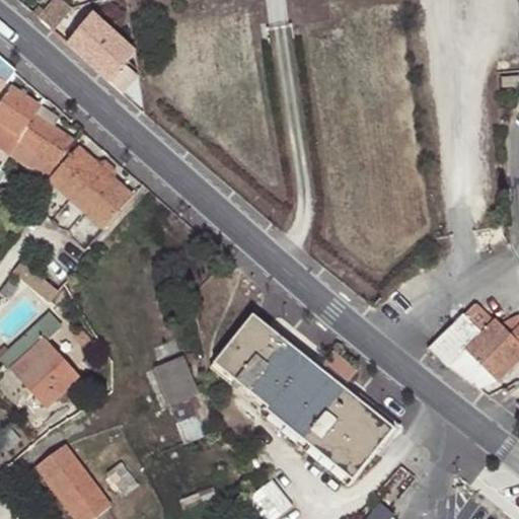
[(62,0),(54,0),(45,12),(40,17),(55,30),(72,9),(62,0)]
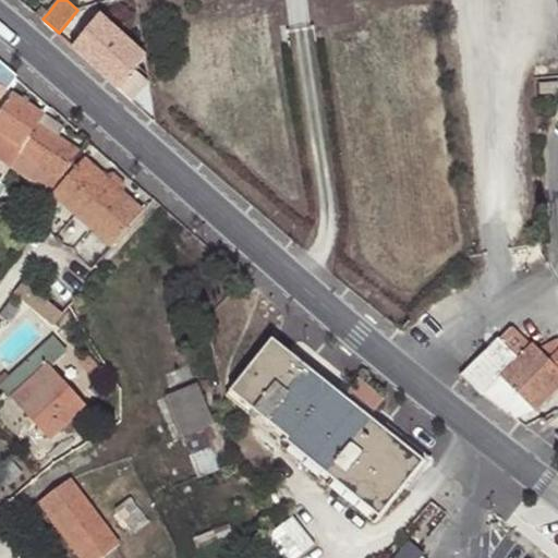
[(39,5),(33,12),(41,20),(43,19),(48,13),(39,5)]
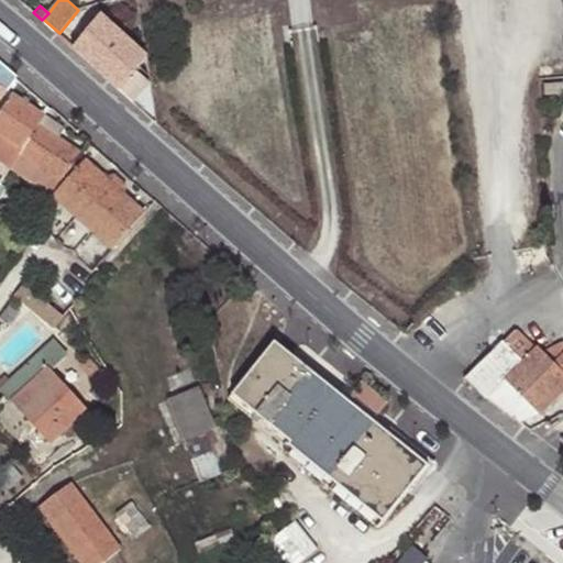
[(136,106),(155,123),(146,55),(102,15),(73,48),(83,56),(98,70),(119,90),(136,106)]
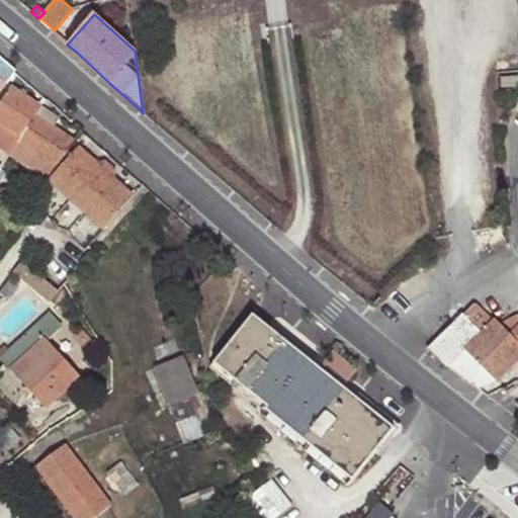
[(517,75),(502,77),(502,86),(517,85),(517,75)]
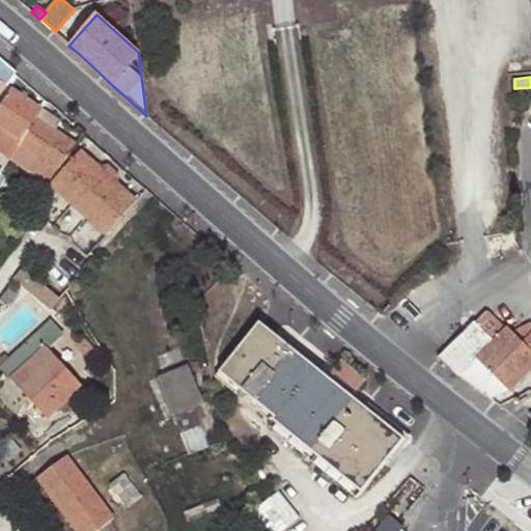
[(0,149),(9,157),(42,108),(11,88),(0,105),(0,149)]
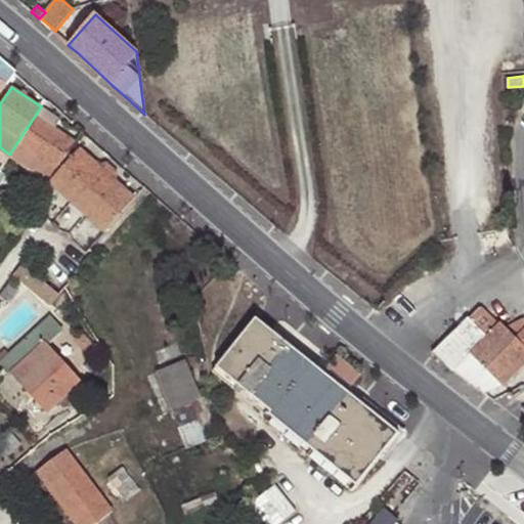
[(60,119),(41,106),(9,155),(47,182),(47,181),(61,165),(77,143),(55,128),(60,119)]
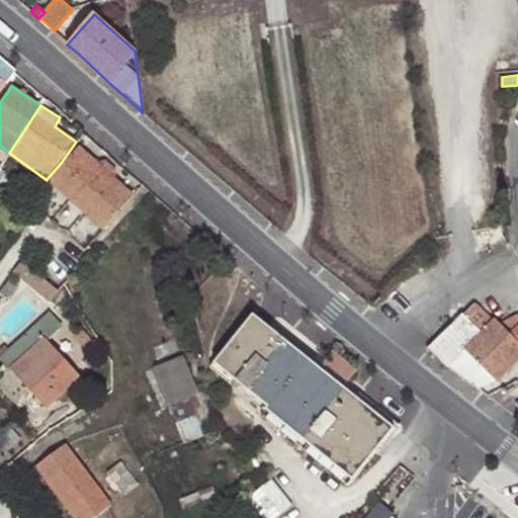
[(98,194),(118,211),(135,194),(115,177),(116,167),(105,159),(97,162),(79,146),(61,163),(80,179),(98,194)]
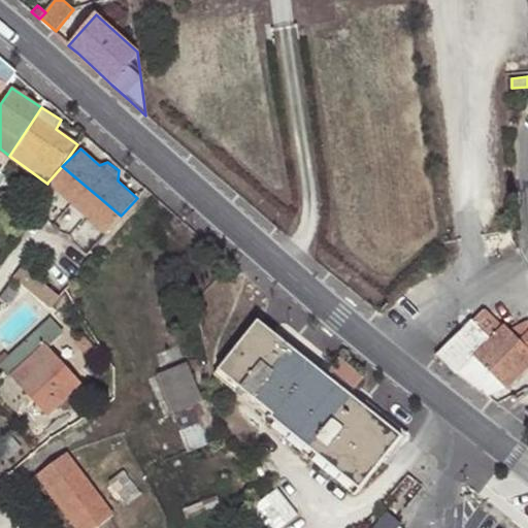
[(62,166),(47,183),(67,199),(81,183),(62,166)]
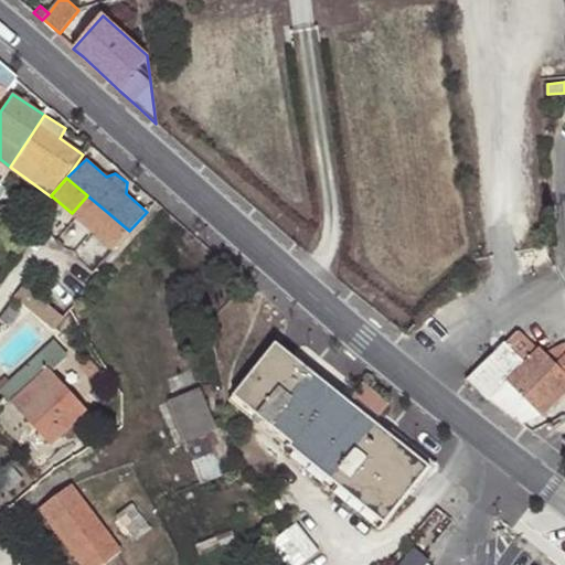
[(107,212),(87,195),(72,213),(91,231),(107,212)]
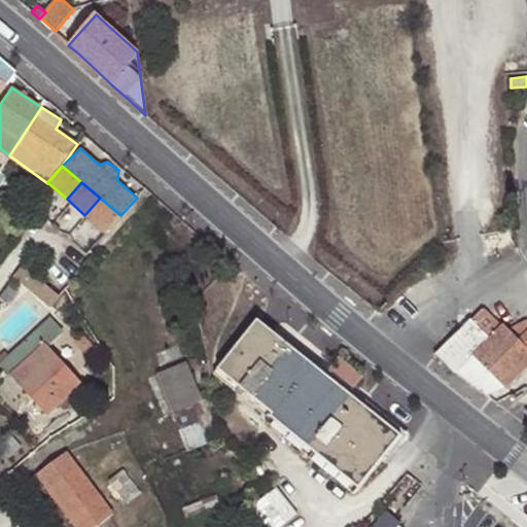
[(100,198),(84,215),(105,233),(120,215),(100,198)]
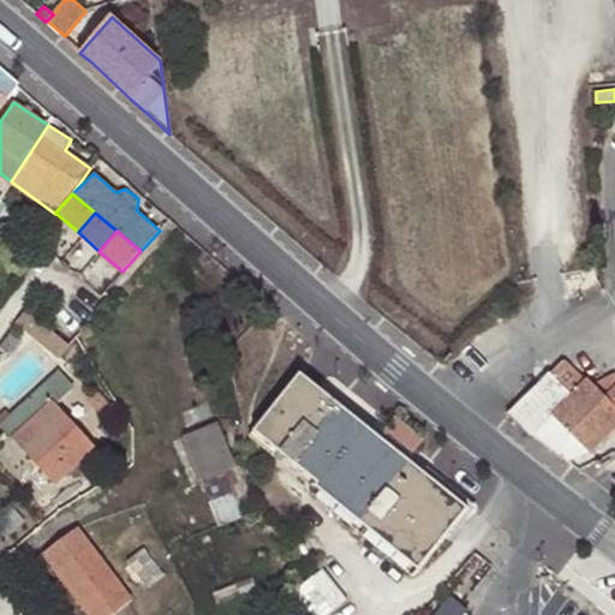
[(70,345),(63,339),(25,309),(16,323),(59,358),(70,345)]
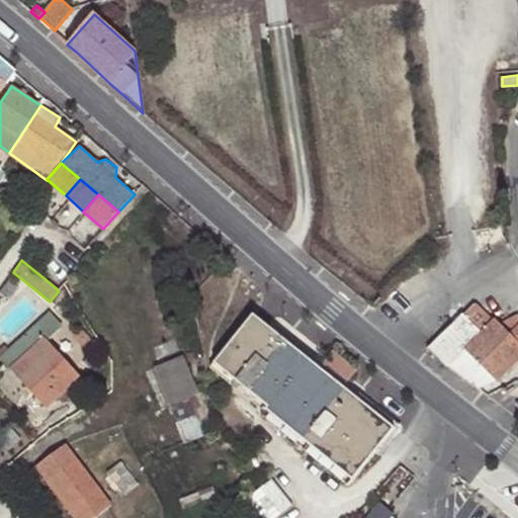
[(461,313),(429,347),(441,359),(447,353),(455,362),(466,350),(499,382),(517,362),(517,326),(509,335),(499,324),(494,320),(492,321),(476,303),(463,315),(461,313)]
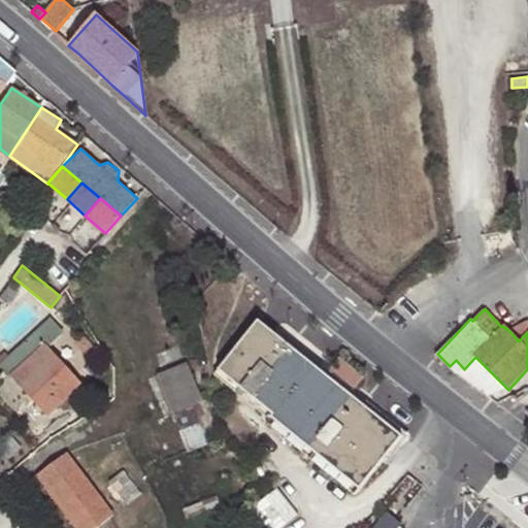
[(48,317),(0,363),(46,415),(61,403),(65,408),(71,402),(66,397),(81,384),(46,342),(61,330),(48,317)]
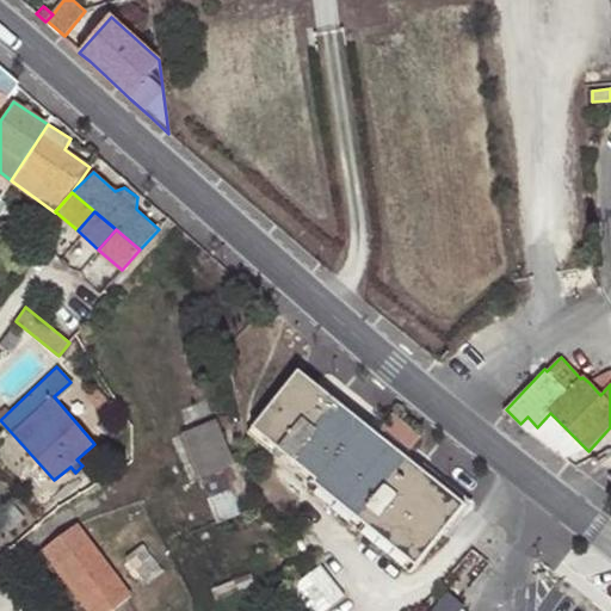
[(298,370),(253,429),(315,480),(312,485),(308,489),(412,573),(467,505),(298,370)]
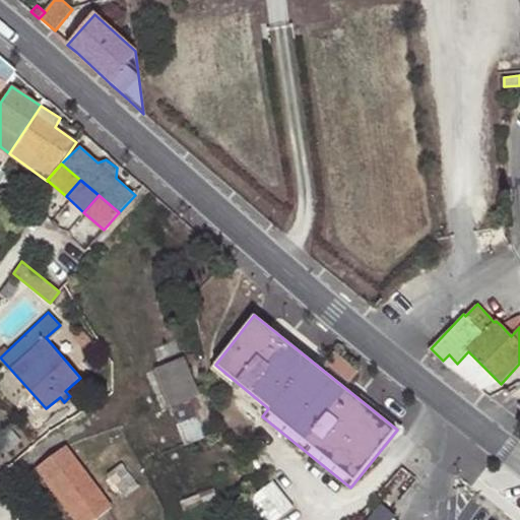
[(443,361),(451,369),(457,364),(449,354),(443,361)]
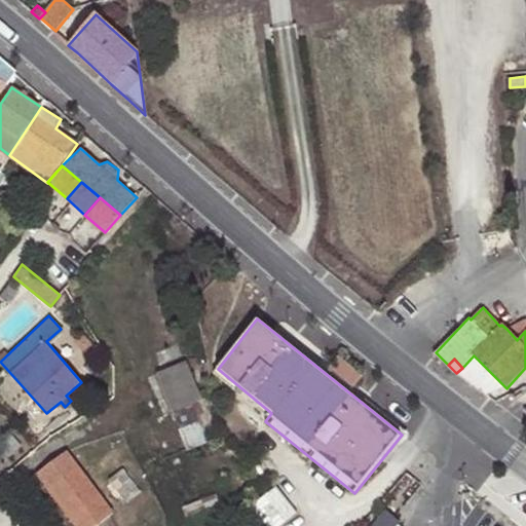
[(157,372),(172,411),(202,400),(185,361),(157,372)]
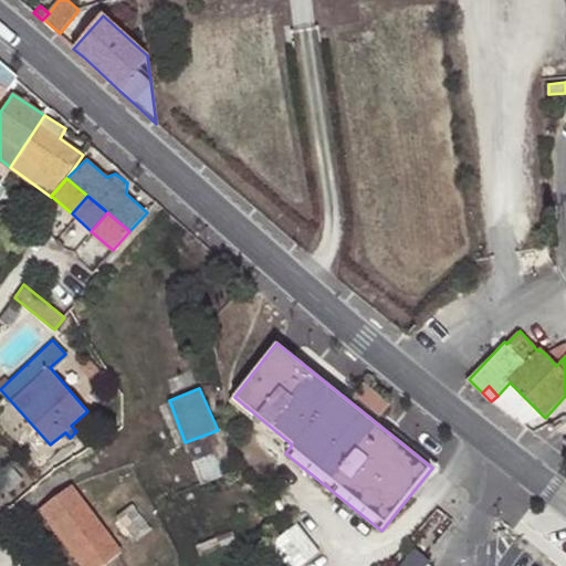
[(292,444),(234,397),(230,401),(289,449),(292,444)]
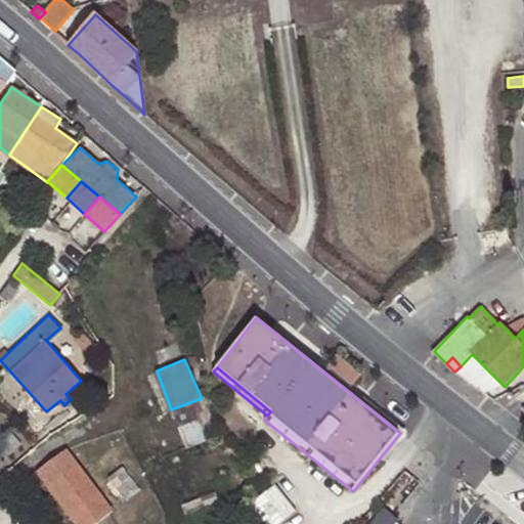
[(202,398),(171,409),(178,427),(209,415),(202,398)]
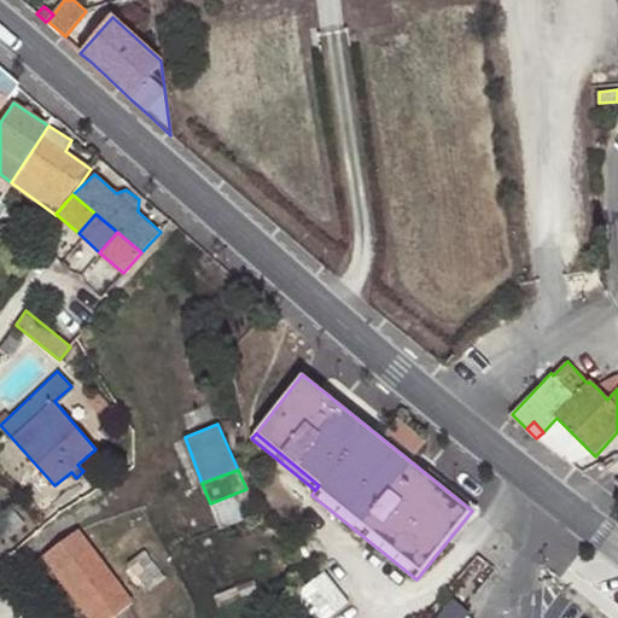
[(45,555),(59,572),(92,548),(77,530),(45,554),(45,555)]
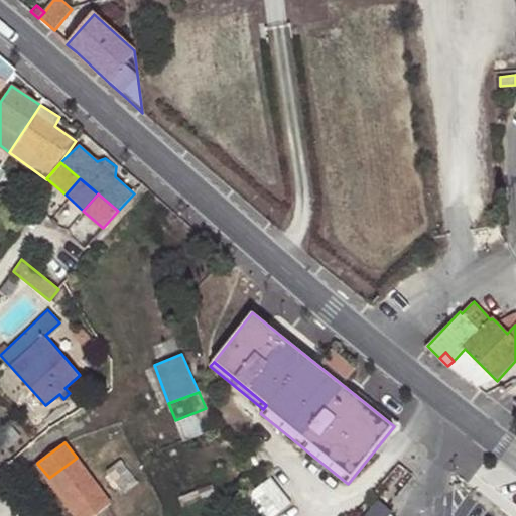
[(77,458),(49,478),(60,493),(88,473),(77,458)]
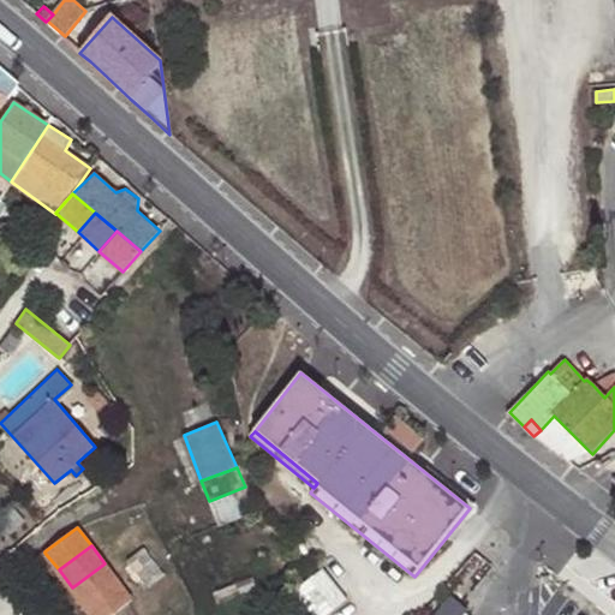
[(166,574),(145,548),(127,561),(149,589),(166,574)]
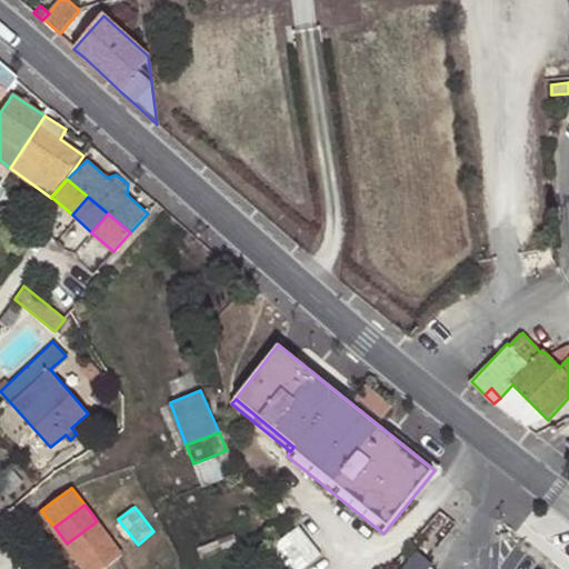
[(110,539),(97,521),(67,543),(80,561),(110,539)]
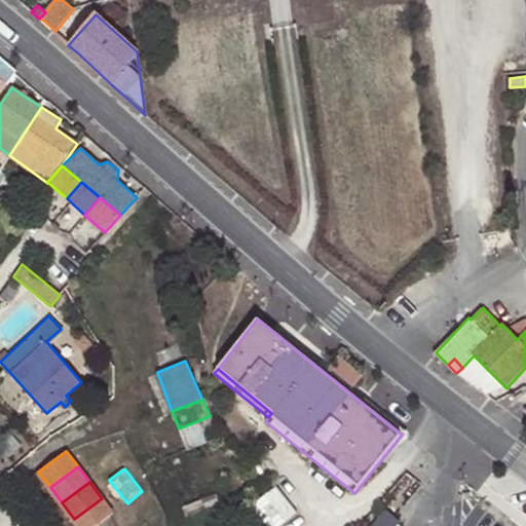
[(275,486),(256,502),(258,506),(262,520),(266,525),(279,525),(297,512),(275,486)]
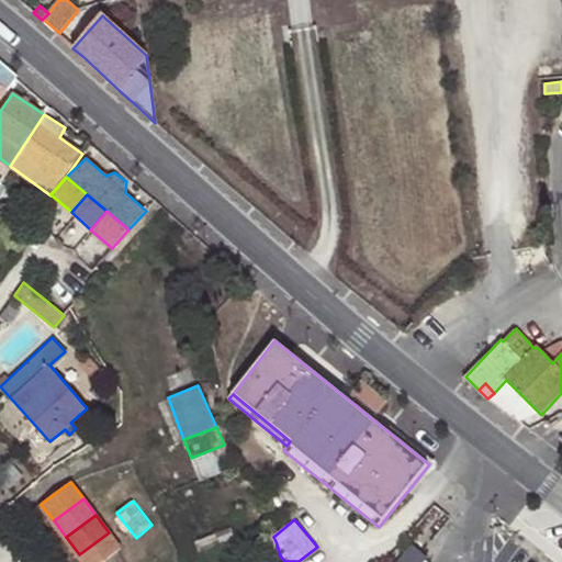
[(102,561),(121,549),(109,532),(79,554),(85,561),(102,561)]
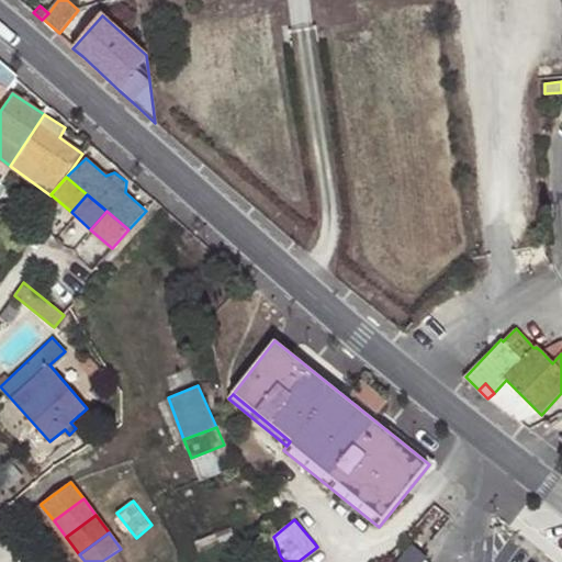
[(273,537),(268,542),(280,555),(276,541),(273,537)]
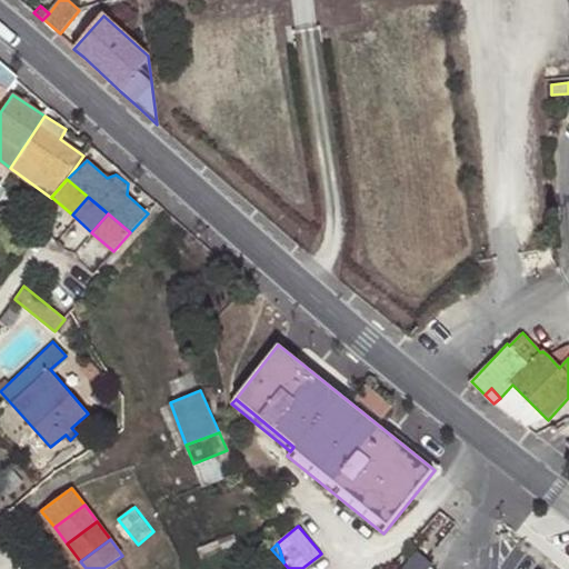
[(412,547),(395,568),(427,568),(431,563),(412,547)]
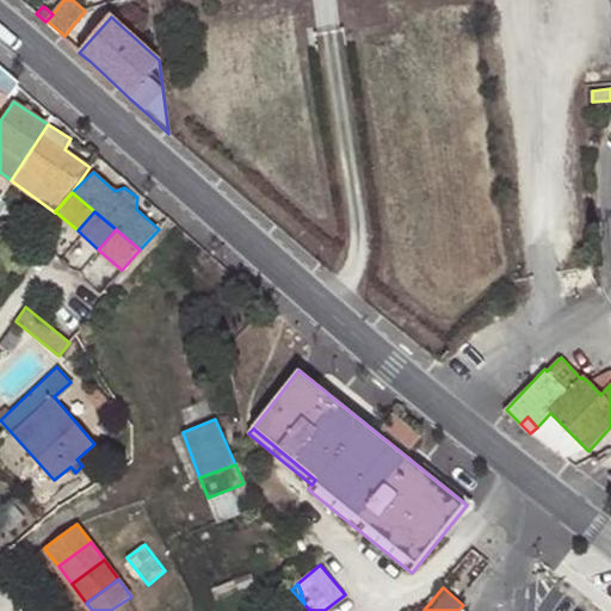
All buildings are outlined.
